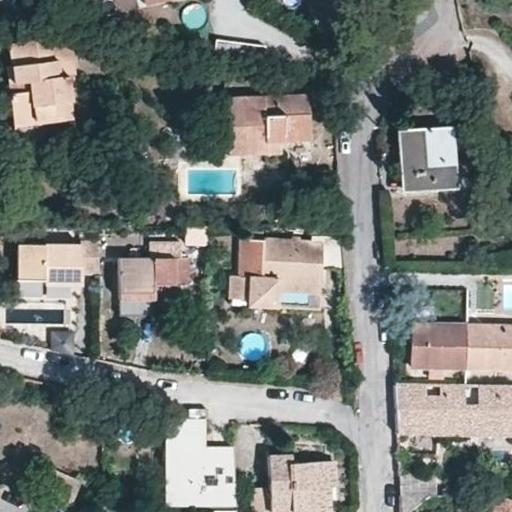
[(8,82),(14,82),(15,91),(9,92),(8,92),(12,125),(34,123),(33,106),(70,102),(66,77),(74,76),(70,44),(54,46),(53,38),(8,43),(11,66),(7,66),(8,82)]
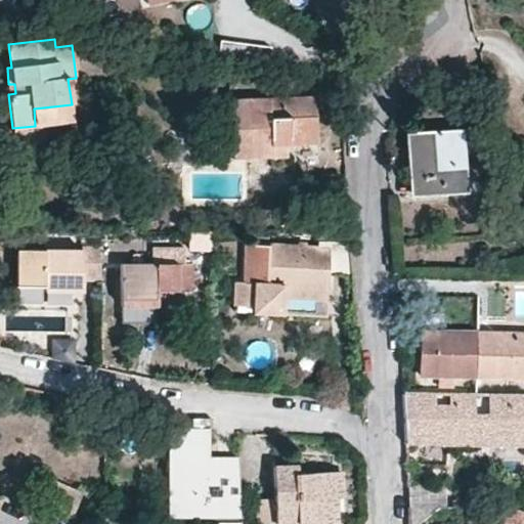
[(270,158),(270,145),(285,145),(315,144),(314,96),(230,99),(231,159),(270,158)]
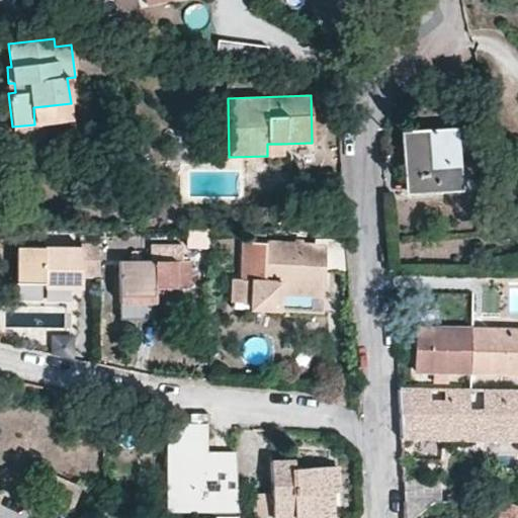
[(33,107),(34,124),(72,121),(72,111),(71,103),(33,107)]
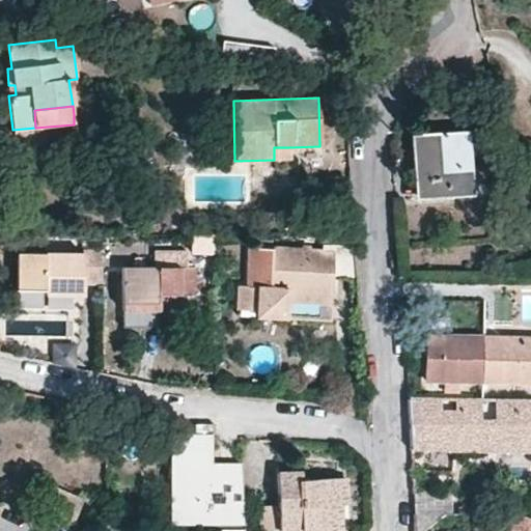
[(477,176),(469,176),(466,131),(420,134),(421,167),(417,167),(419,199),(482,196),(481,184),(477,185),(477,176)]
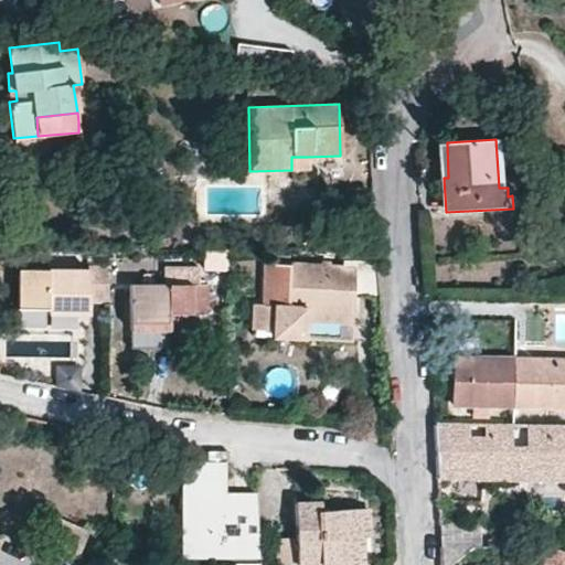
[(447,142),(435,142),(437,212),(446,212),(444,178),(448,178),(447,142)]
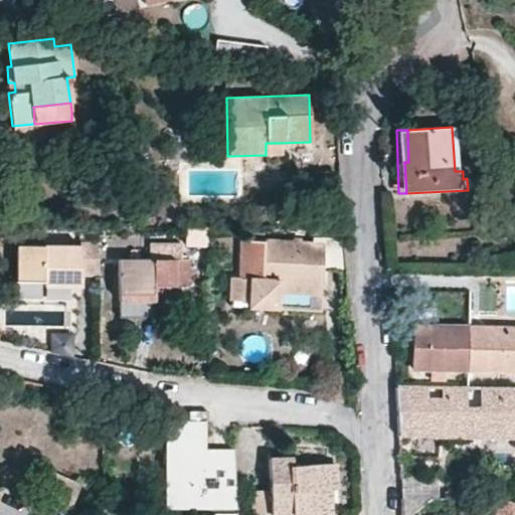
[(266,143),(266,155),(280,155),(280,143),(266,143)]
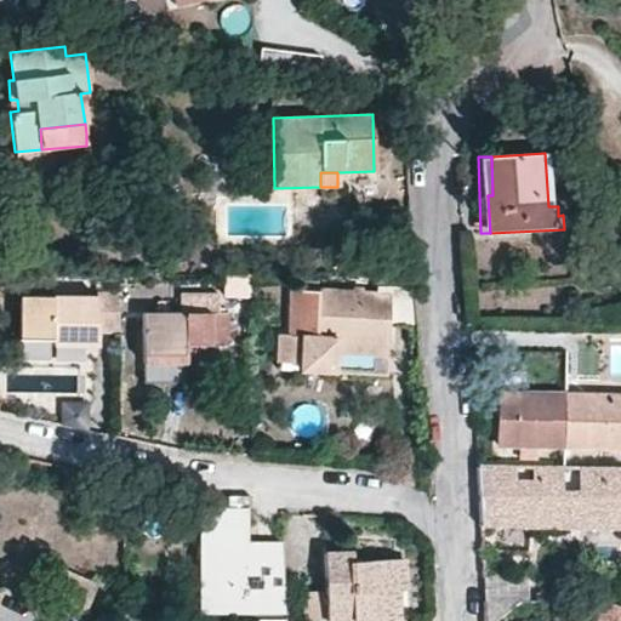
[(332,371),(332,353),(374,354),(377,323),(392,323),(414,323),(411,291),(409,272),(376,272),(375,295),(291,289),(288,334),(277,332),(275,368),(332,371)]
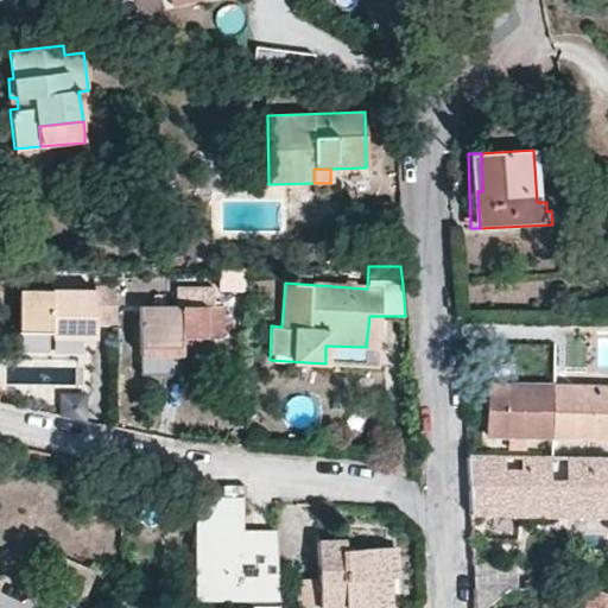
[(94,290),(50,290),(18,291),(18,330),(49,330),(80,331),(81,323),(94,323),(114,324),(115,284),(95,285),(94,290)]
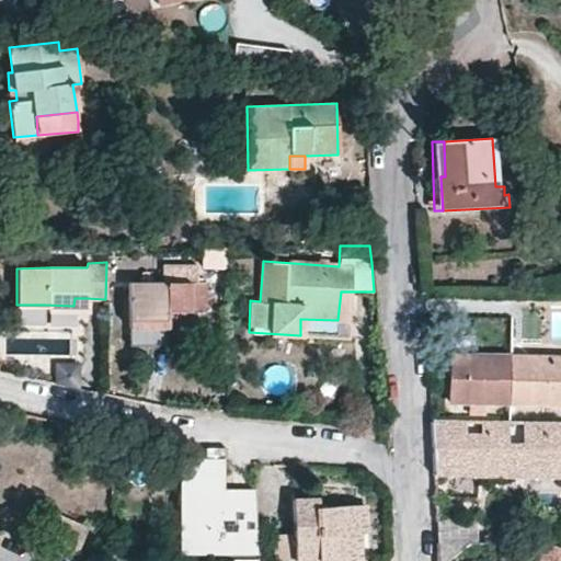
[(168,321),(168,311),(189,312),(190,282),(190,271),(164,271),(162,283),(129,282),(129,320),(168,321)]
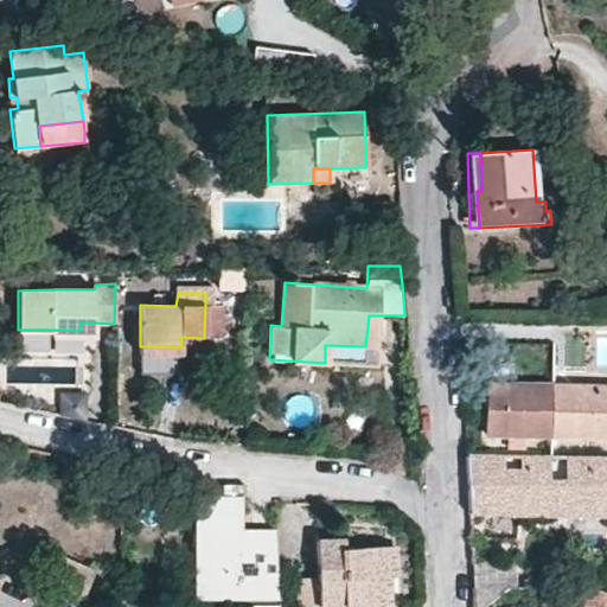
[(204,338),(221,337),(222,306),(205,305),(204,338)]
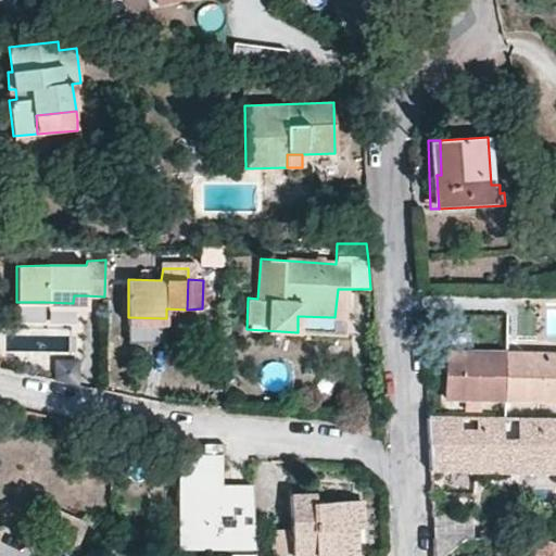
[(338,289),(335,317),(298,316),(298,332),(348,335),(351,289),(338,289)]
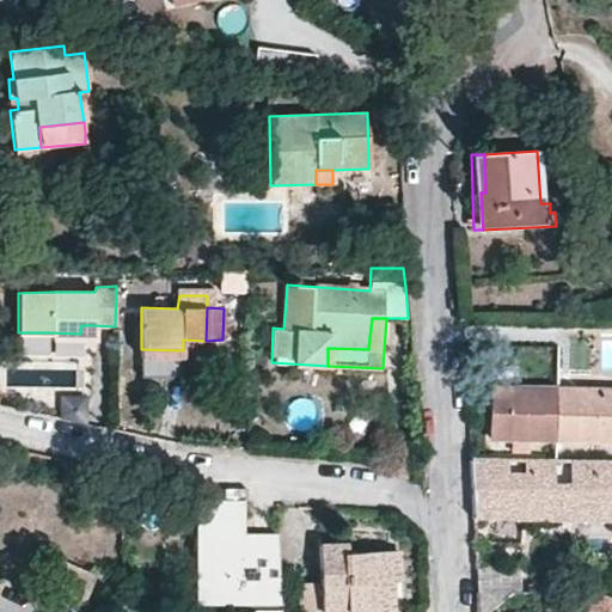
[(49,332),(50,338),(95,338),(95,325),(81,325),(80,334),(49,332)]
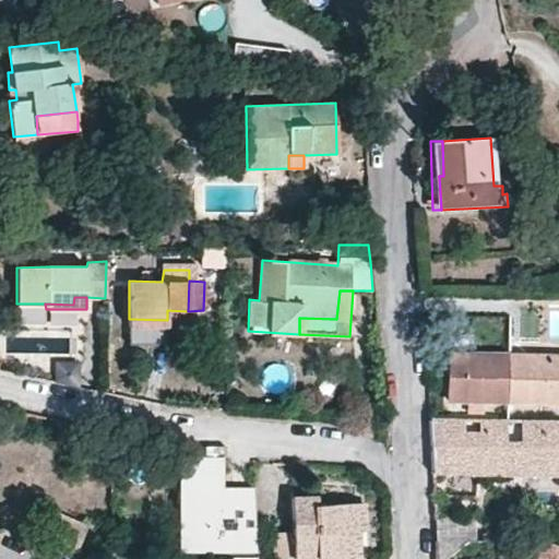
[(170,325),(202,325),(202,312),(170,312),(170,325)]
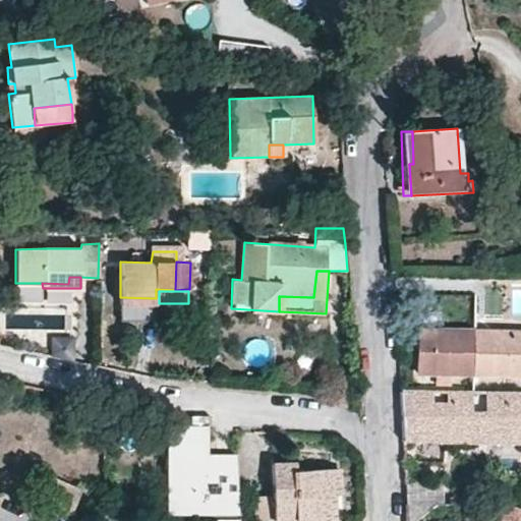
[(520,330),(471,329),(417,328),(416,373),(442,374),(442,385),(455,385),(456,373),(471,374),(520,374),(520,330)]
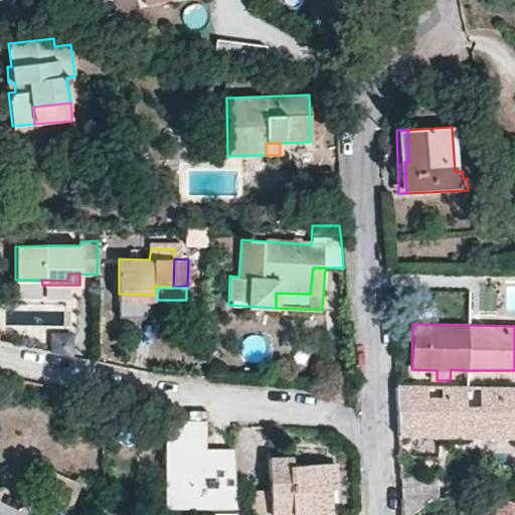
[(5,342),(71,344),(72,327),(6,325),(5,342)]
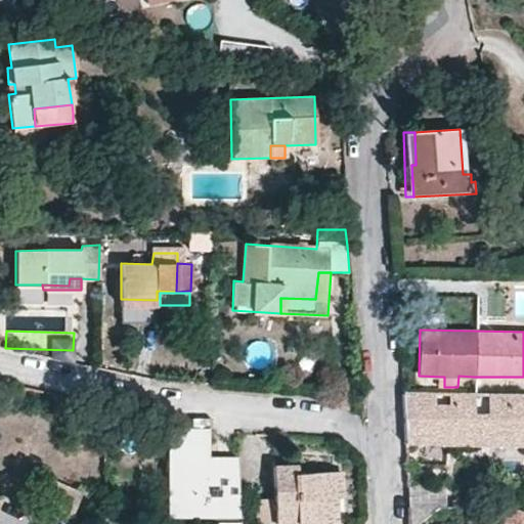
[(404,441),(431,443),(523,442),(523,392),(474,392),(401,392),(404,441)]
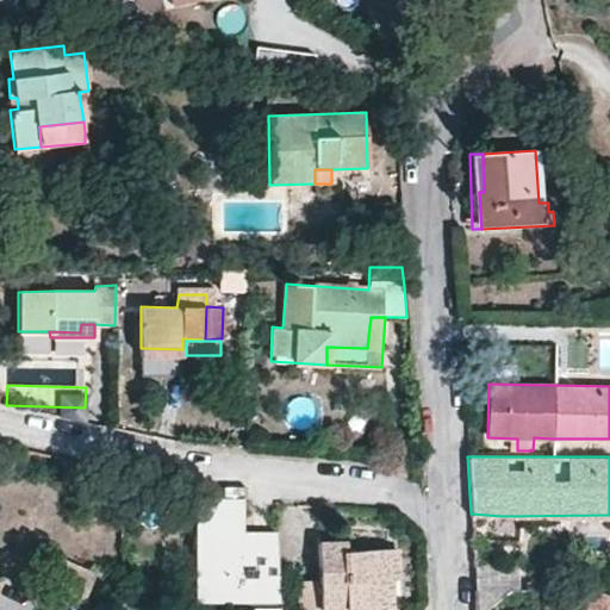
[(78,485),(79,496),(97,498),(95,489),(78,485)]
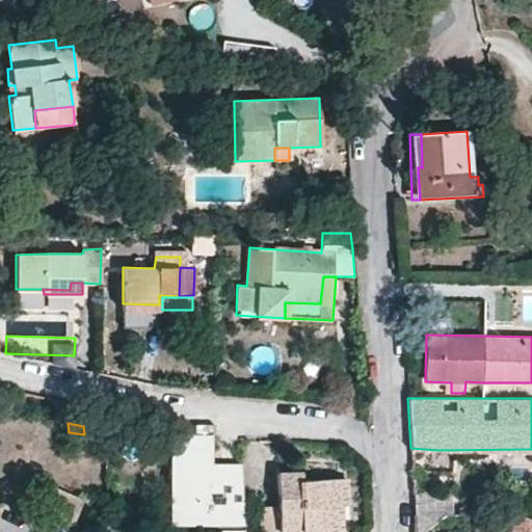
[(242,519),(241,463),(209,463),(208,435),(178,436),(180,520),(210,519),(242,519)]
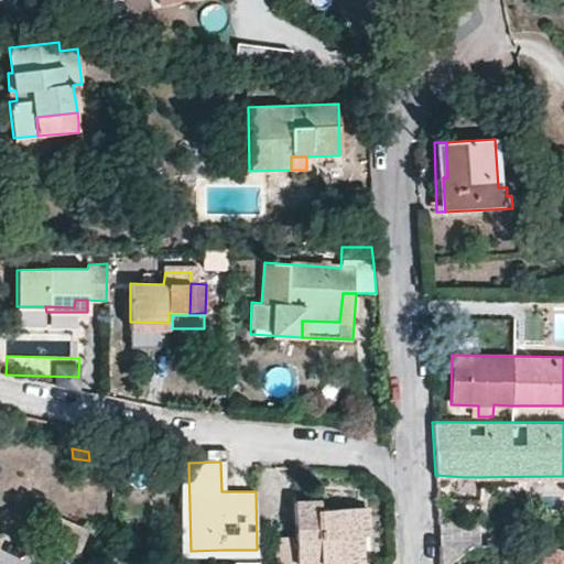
[(361,537),(361,508),(320,509),(318,501),(294,501),(296,563),(321,563),(351,563),(350,537),(359,537),(361,537)]
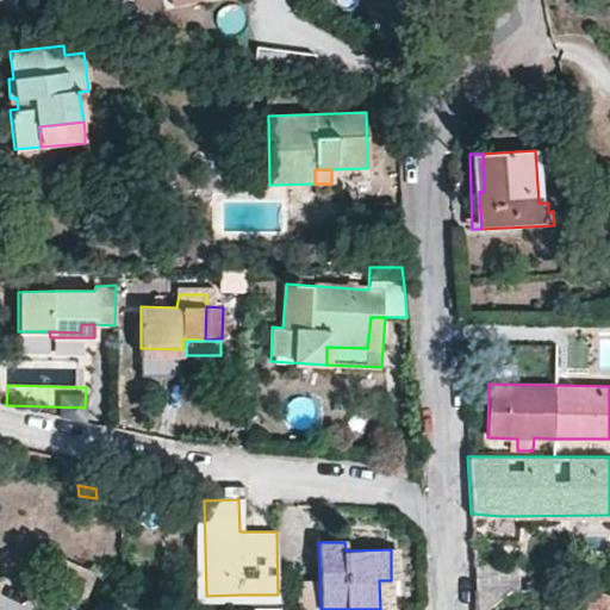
[(47,590),(38,609),(42,609),(79,609),(81,605),(47,590)]
